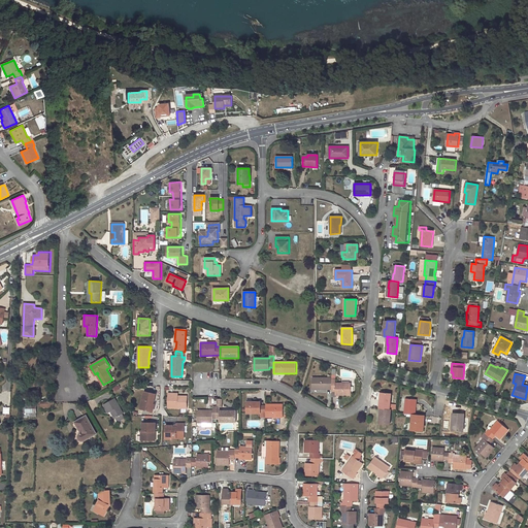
[(331,389),(331,380),(331,378),(311,378),(311,389),(331,389)]
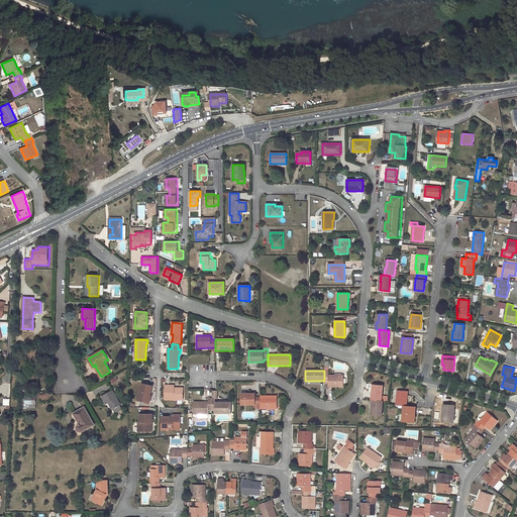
[(324,372),(324,381),(324,383),(328,383),(328,387),(343,387),(343,375),(328,375),(328,372),(324,372)]
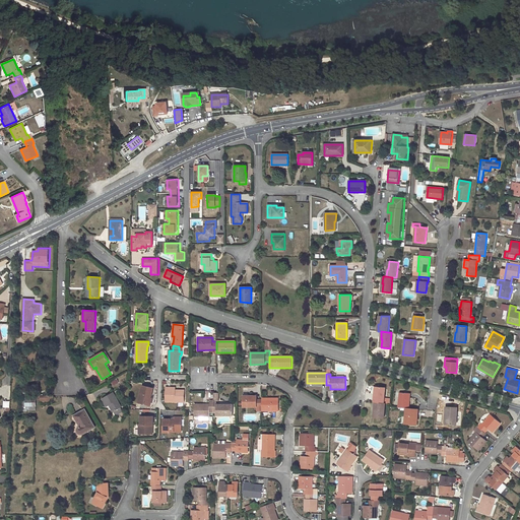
[(153,388),(143,386),(139,403),(148,405),(150,397),(151,398),(153,388)]
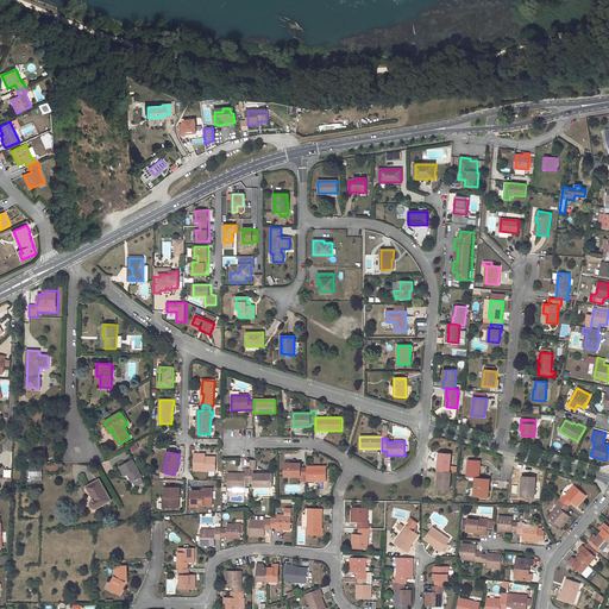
[(439,463),(438,471),(439,471),(450,472),(450,466),(451,453),(441,453),(440,463),(439,463)]
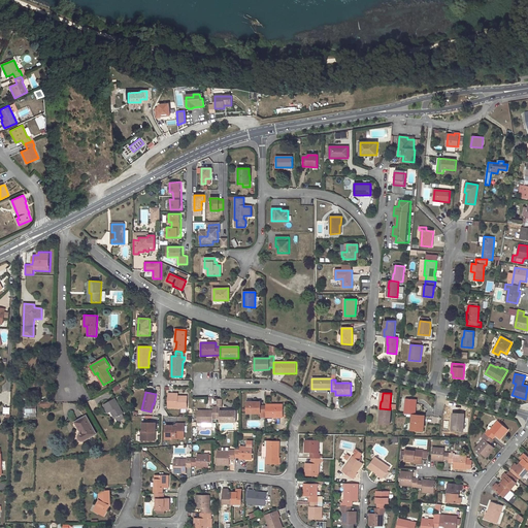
[(177,394),(168,394),(168,408),(187,408),(187,398),(177,398),(177,396),(177,394)]
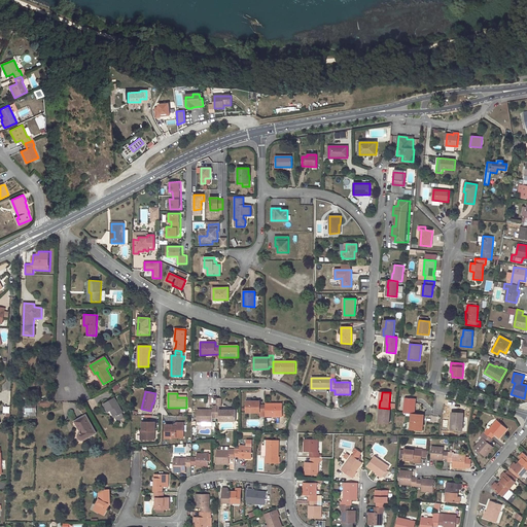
[(114,398),(103,405),(108,413),(111,411),(114,418),(124,413),(114,398)]
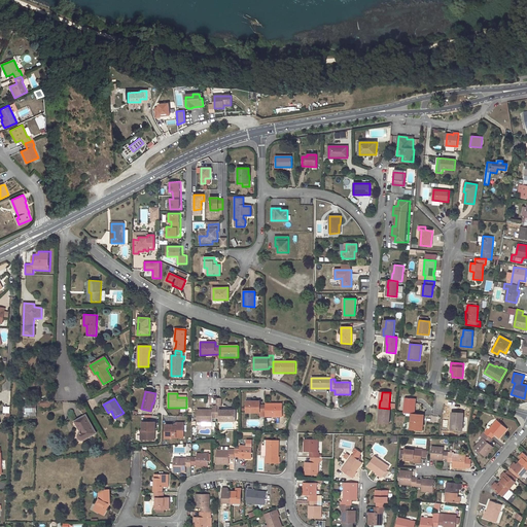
[(406,398),(403,413),(412,414),(414,414),(416,399),(406,398)]
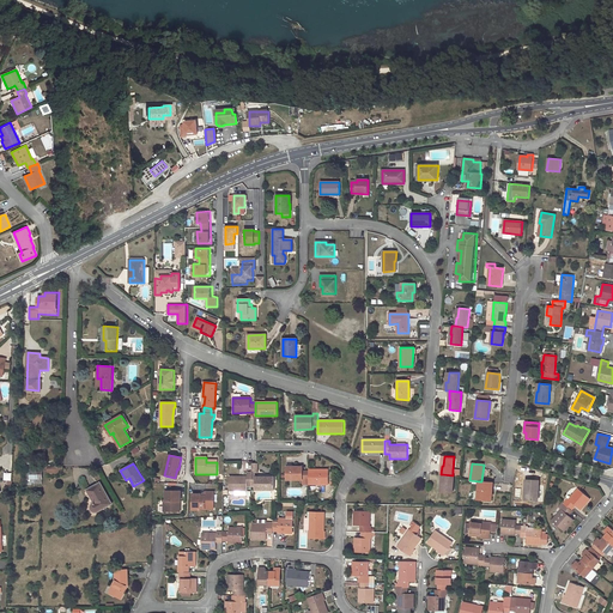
[(302,467),(286,467),(286,480),(303,480),(308,480),(308,472),(302,472),(302,467)]
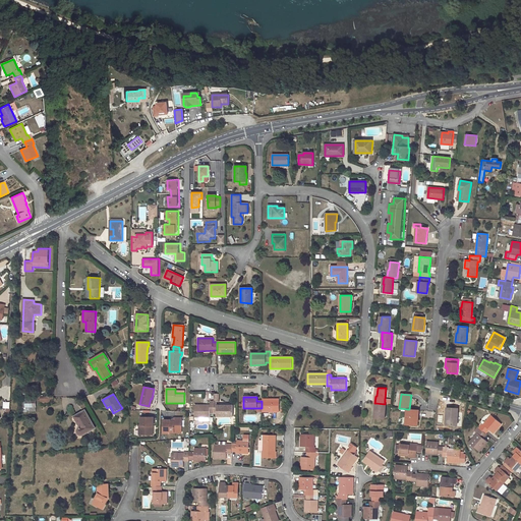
[(22,399),(21,407),(25,407),(36,408),(36,400),(26,399),(22,399)]
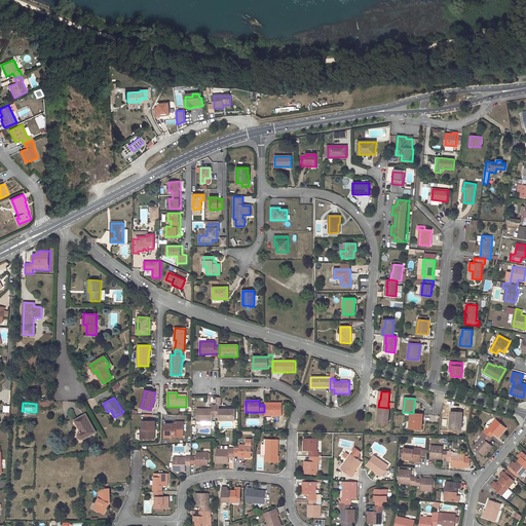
[(282,403),(264,403),(264,405),(264,412),(265,415),(282,416),(282,403)]
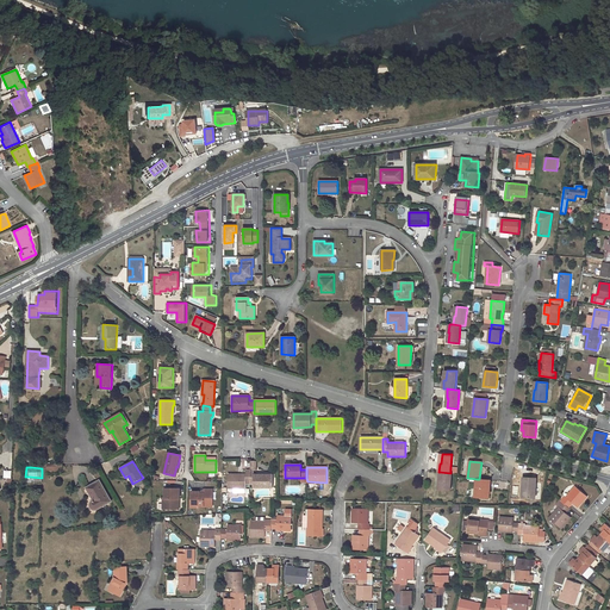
[(250,470),(246,471),(246,474),(228,474),(228,487),(246,489),(246,484),(250,484),(250,470)]
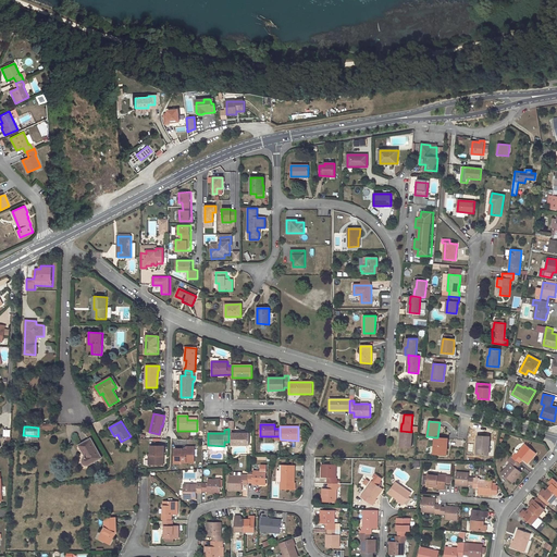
[(232,429),(229,429),(229,442),(232,442),(232,445),(249,445),(249,433),(232,433),(232,429)]
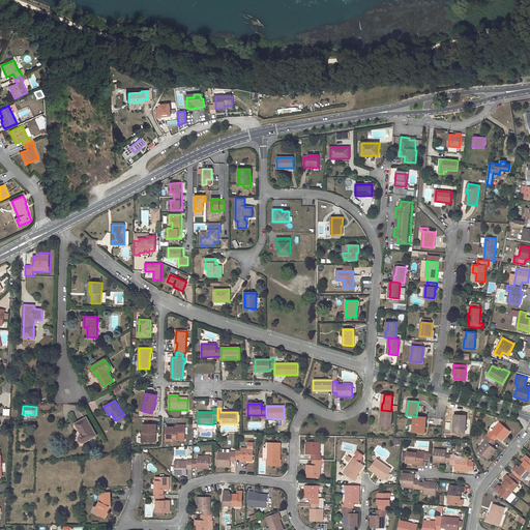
[(383,417),(382,425),(391,427),(392,411),(391,411),(382,410),(382,417),(383,417)]
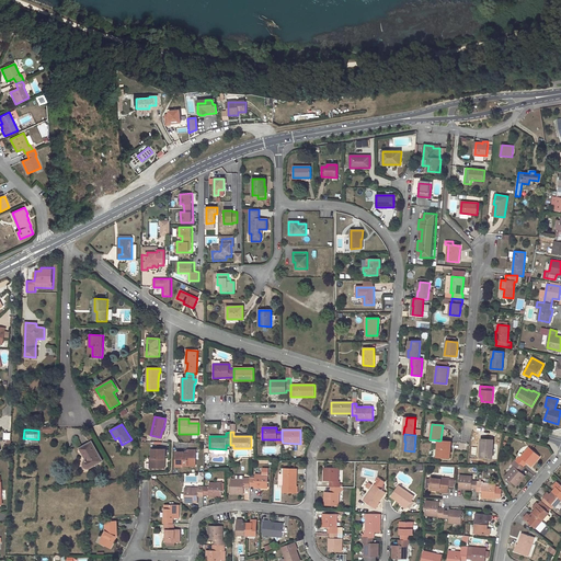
[(483,450),(483,458),(492,458),(493,439),(481,439),(480,450),(483,450)]
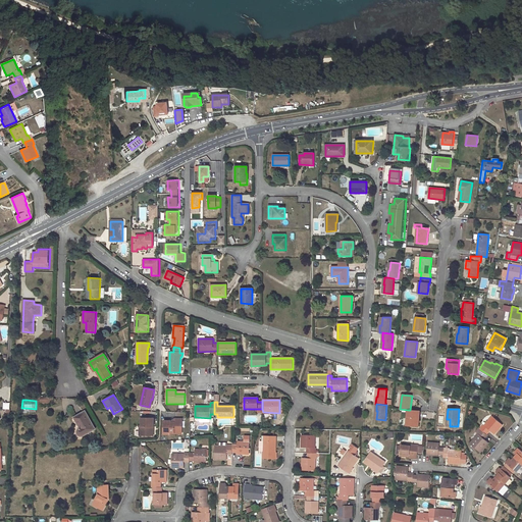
[(408,410),(407,425),(418,426),(419,416),(418,416),(418,411),(410,410),(408,410)]
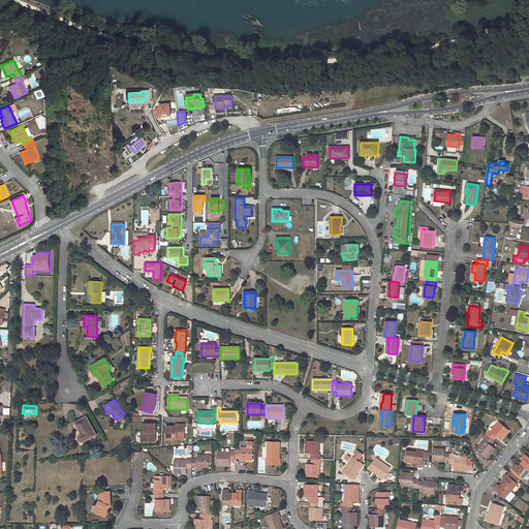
[(428,416),(427,423),(439,425),(440,418),(428,416)]
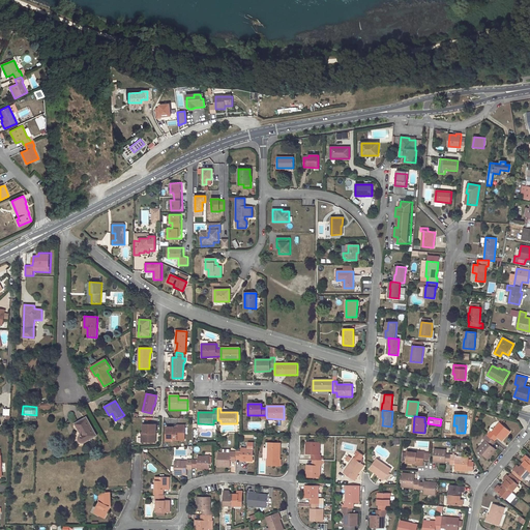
[(87,418),(76,423),(80,432),(82,431),(84,434),(82,435),(81,436),(80,437),(79,439),(80,441),(81,442),(82,443),(83,443),(84,443),(96,436),(87,418)]
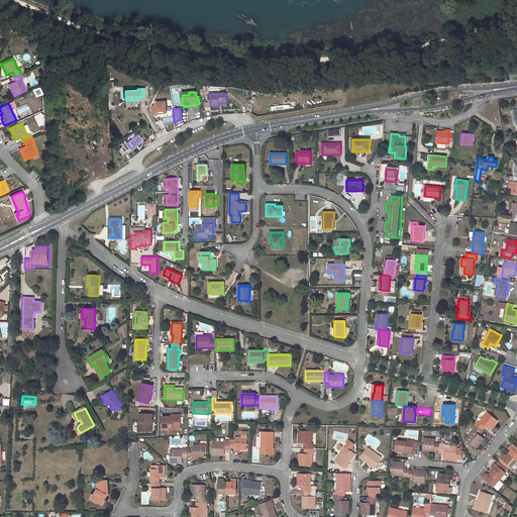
[(479,420),(476,424),(477,425),(481,429),(484,425),(486,426),(490,430),(498,420),(488,412),(480,421),(479,420)]
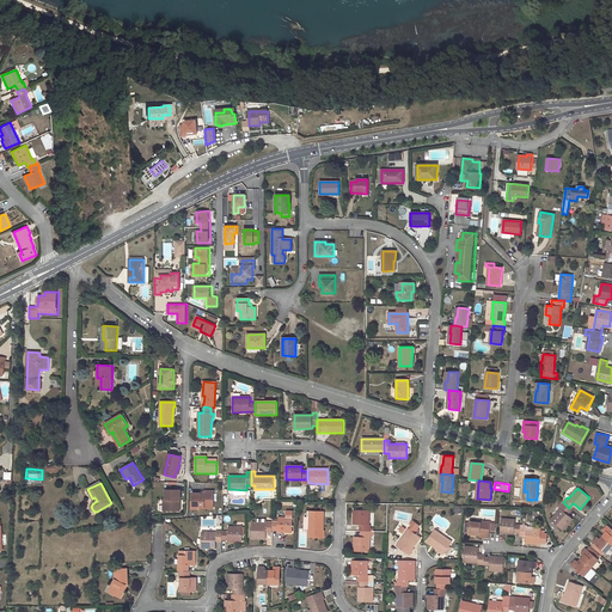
[(181,491),(165,490),(165,500),(164,500),(164,506),(165,506),(165,510),(178,512),(178,501),(181,501),(181,491)]
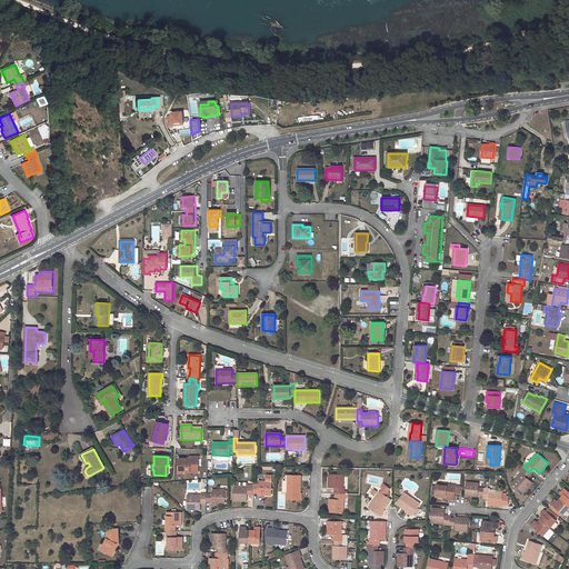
[(186,459),(179,459),(178,473),(186,473),(186,472),(199,472),(199,467),(197,467),(197,457),(190,457),(190,460),(186,460),(186,459)]
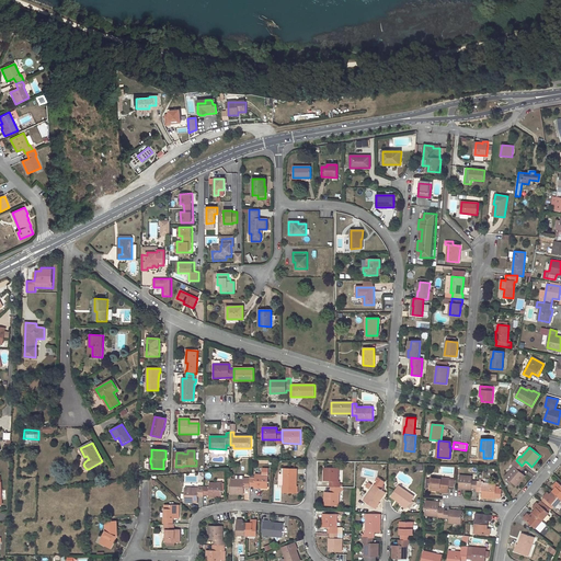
[(522,472),(519,470),(523,466),(522,466),(517,461),(513,466),(514,467),(505,477),(516,485),(525,476),(522,472)]
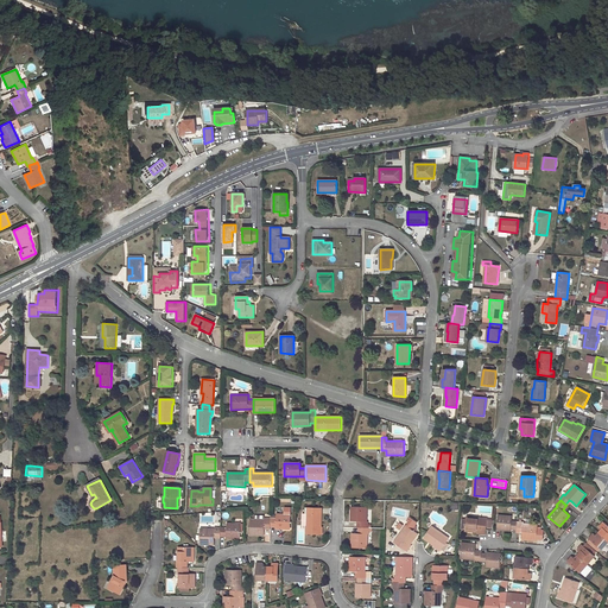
[(369,527),(367,527),(368,521),(366,521),(367,507),(352,506),(352,521),(356,521),(360,521),(360,527),(361,527),(361,533),(358,533),(352,533),(352,548),(367,548),(367,534),(369,533),(369,527)]
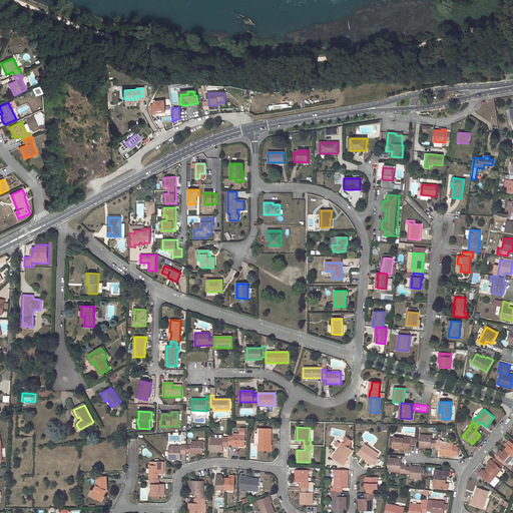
[(259,443),(259,451),(272,451),(273,445),(271,445),(272,440),(270,440),(270,433),(272,433),(272,429),(260,428),(259,433),(255,433),(254,443),(259,443)]
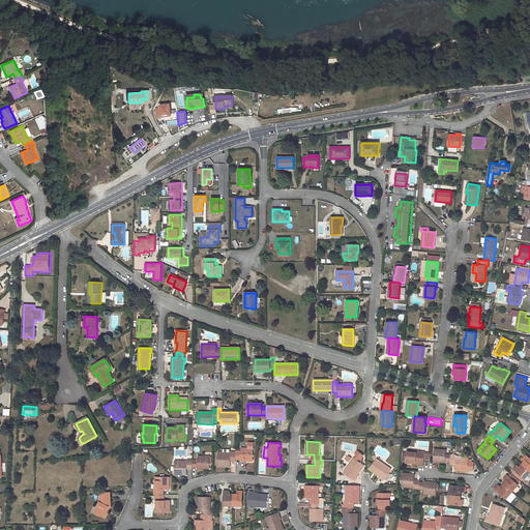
[(254,444),(248,444),(248,448),(241,448),(241,449),(236,449),(236,452),(236,460),(240,460),(240,461),(246,461),(246,460),(254,460),(254,444)]
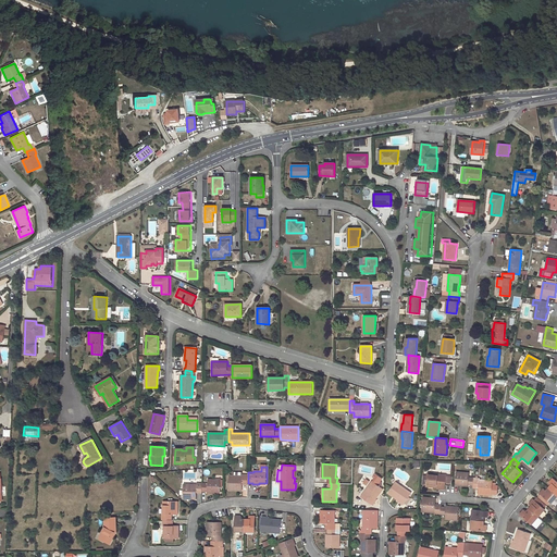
[(230,475),(229,491),(242,491),(242,485),(242,482),(248,483),(248,475),(243,474),(243,472),(233,472),(233,475),(230,475)]
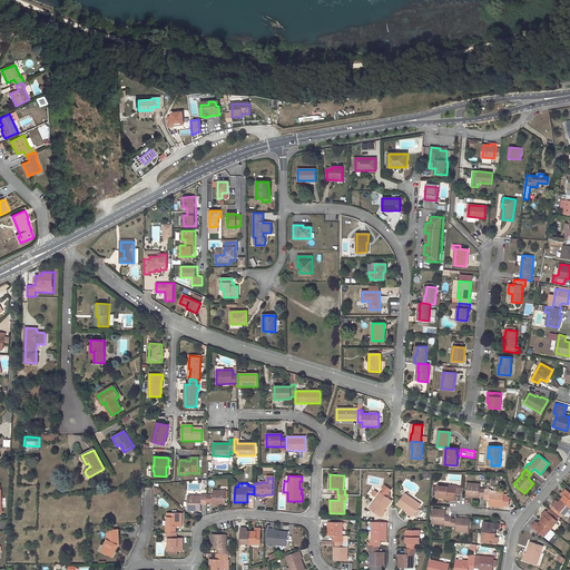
[(509,505),(510,497),(504,497),(504,492),(491,491),(491,489),(480,488),(480,484),(467,483),(465,494),(473,495),(473,497),(479,498),(479,495),(484,495),(491,497),(490,500),(490,505),(503,507),(503,504),(509,505)]
